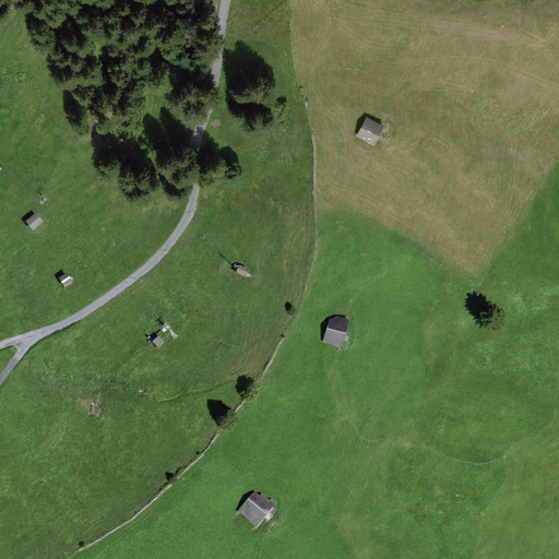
[(366,117),(356,135),(371,143),(381,125),(366,117)]
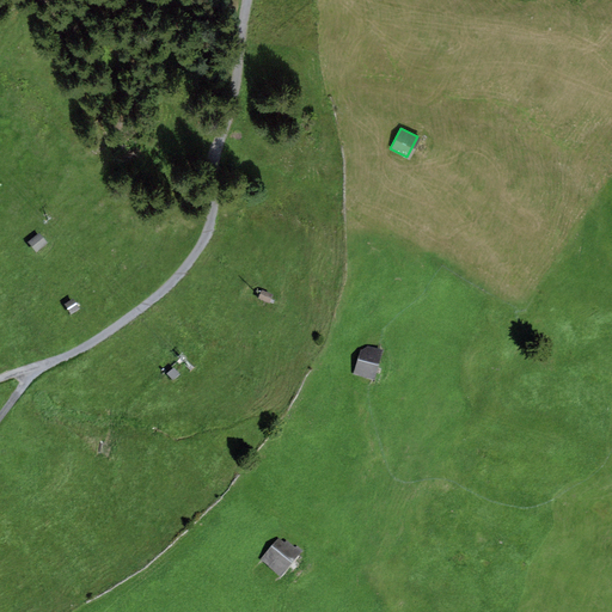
[(29,243),(36,251),(44,245),(38,237),(29,243)]
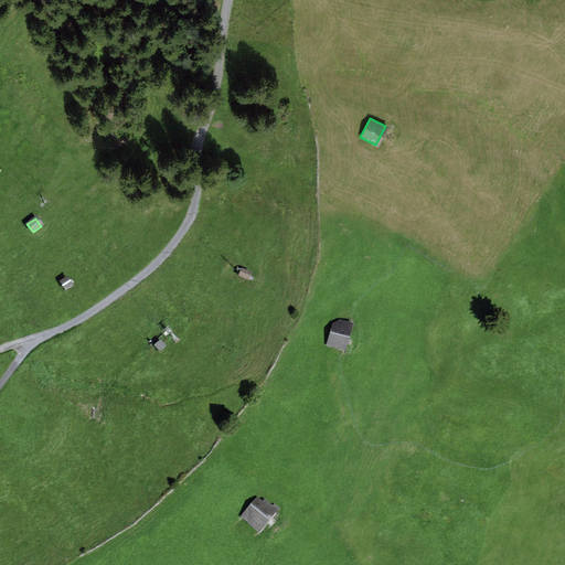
[(247,280),(251,274),(242,270),(240,276),(247,280)]
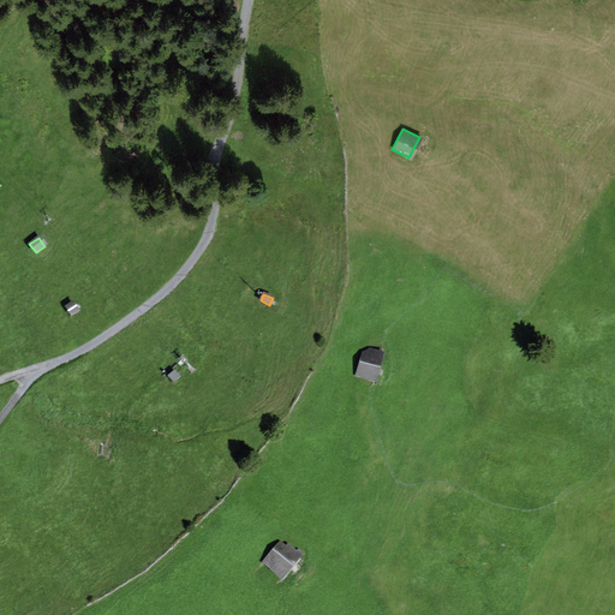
[(66,308),(71,316),(78,311),(72,303),(66,308)]
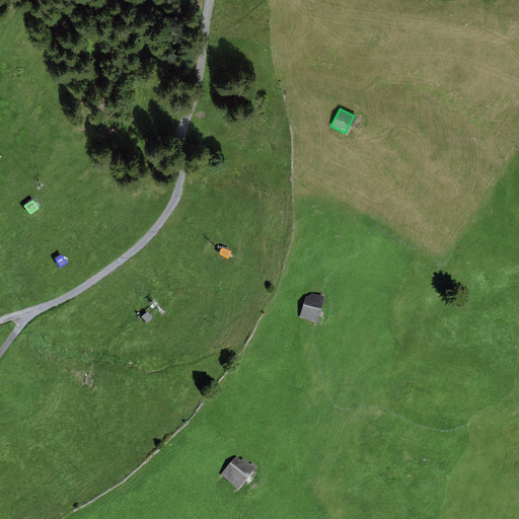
[(305,298),(298,317),(314,322),(322,298),(310,294),(309,299),(305,298)]
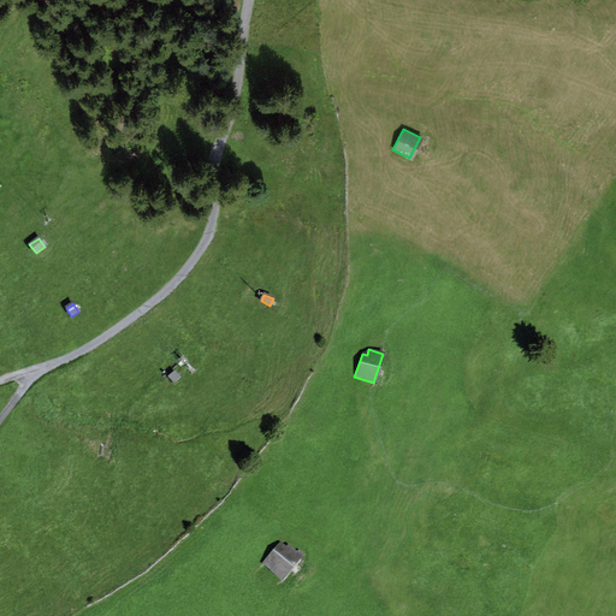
[(167,378),(173,383),(178,378),(173,372),(167,378)]
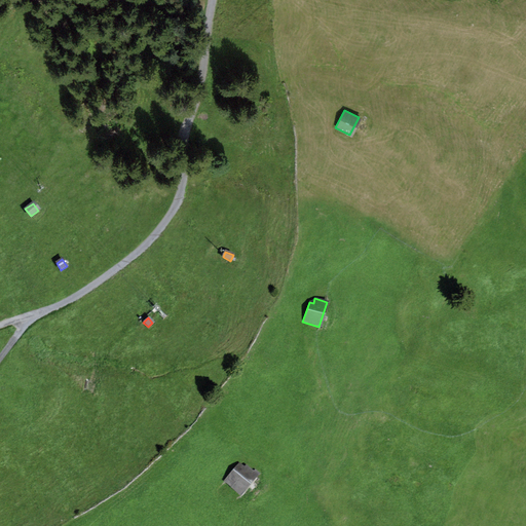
[(243,464),(227,484),(239,494),(259,473),(254,468),(252,472),(243,464)]
